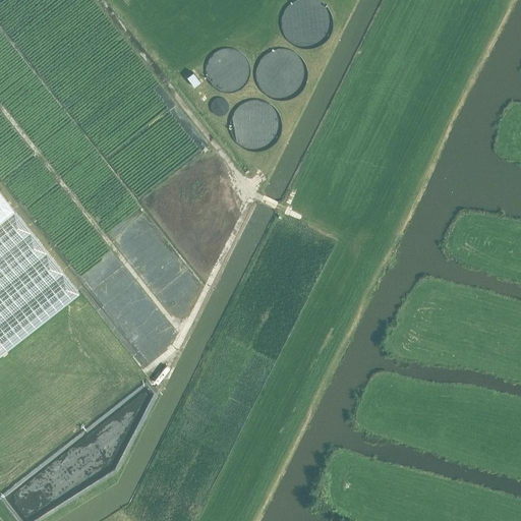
[(298,0),(293,1),(297,44),(331,41),(327,0),(298,0)]
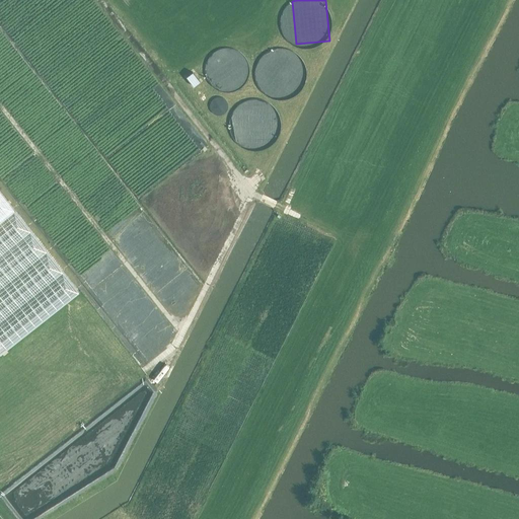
[(305,91),(302,51),(261,54),(265,94),(305,91)]
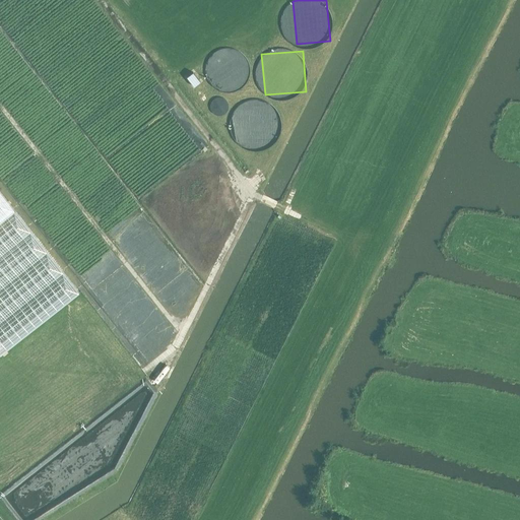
[(193,72),(187,77),(194,86),(200,81),(193,72)]
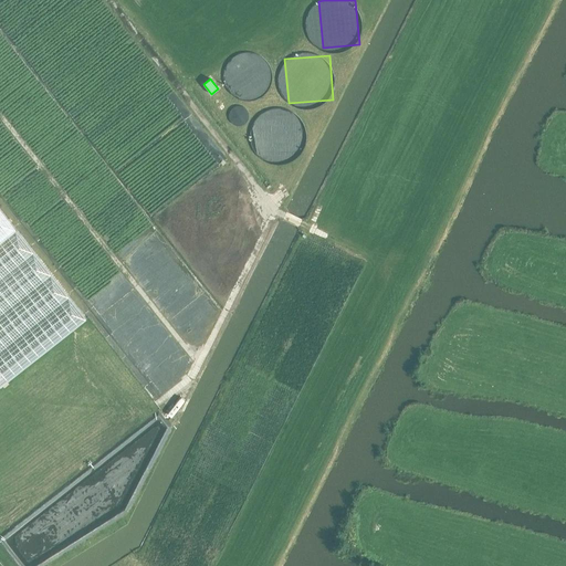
[(241,125),(249,112),(234,103),(227,117),(241,125)]
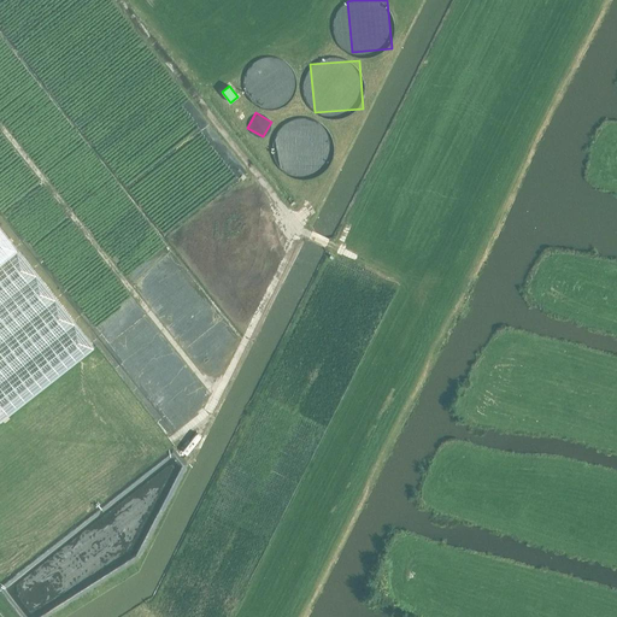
[(331,131),(291,127),(286,169),(327,174),(331,131)]
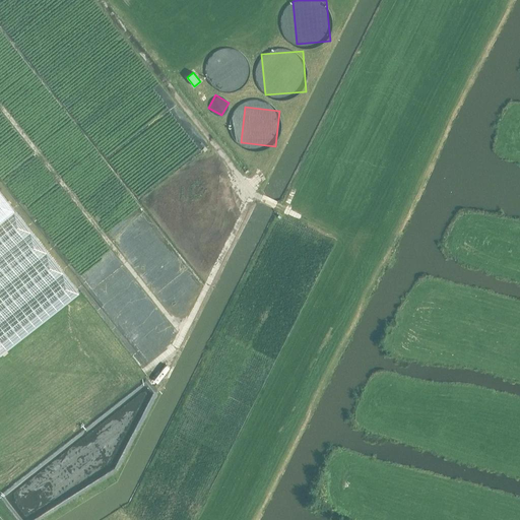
[(0,354),(1,354),(5,350),(79,291),(81,290),(16,210),(0,189),(0,354)]
